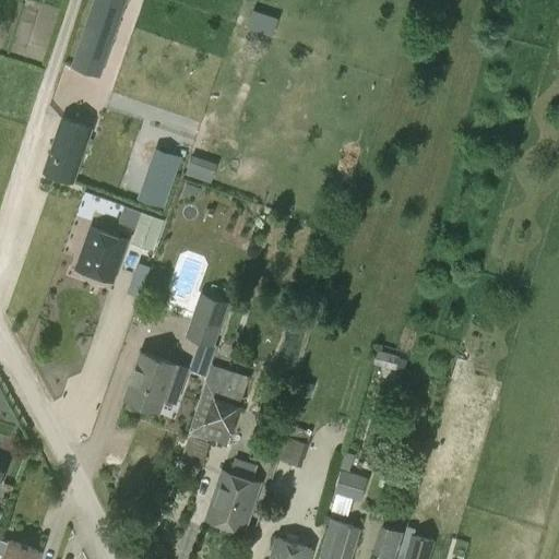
[(100,73),(125,0),(94,0),(73,64),(100,73)]
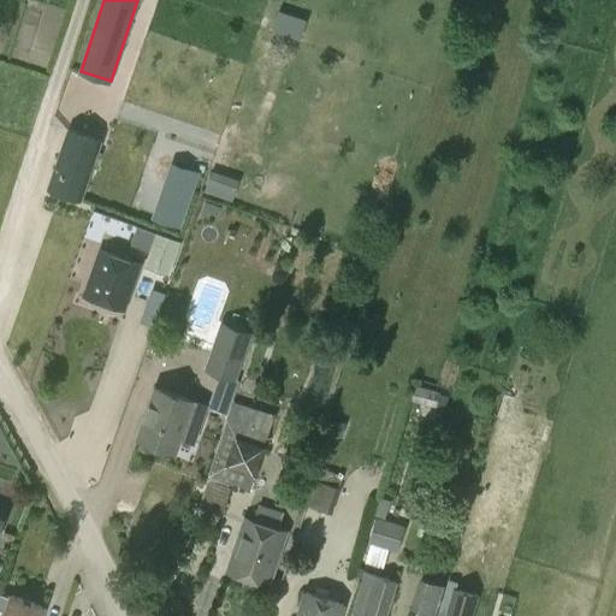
[(96,144),(67,135),(46,196),(73,206),(96,144)]
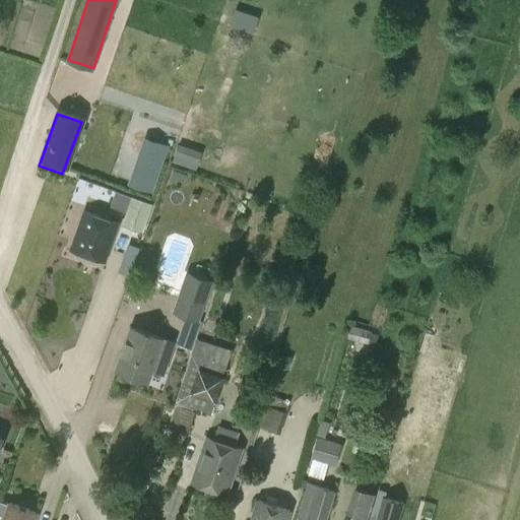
[(198,166),(202,148),(178,142),(174,159),(198,166)]
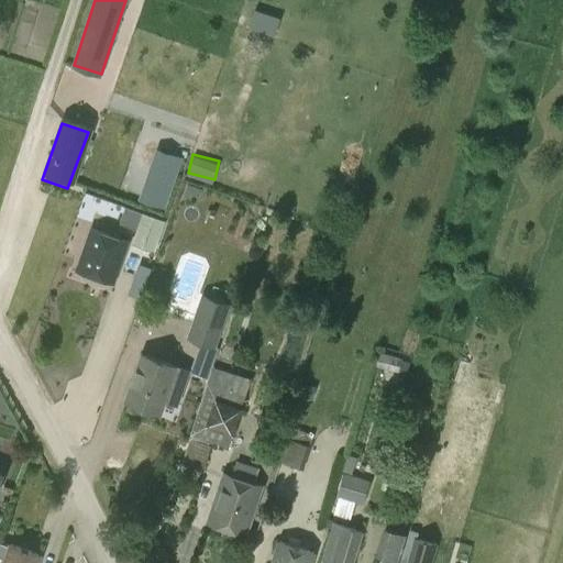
[(164,209),(176,175),(151,166),(139,200),(164,209)]
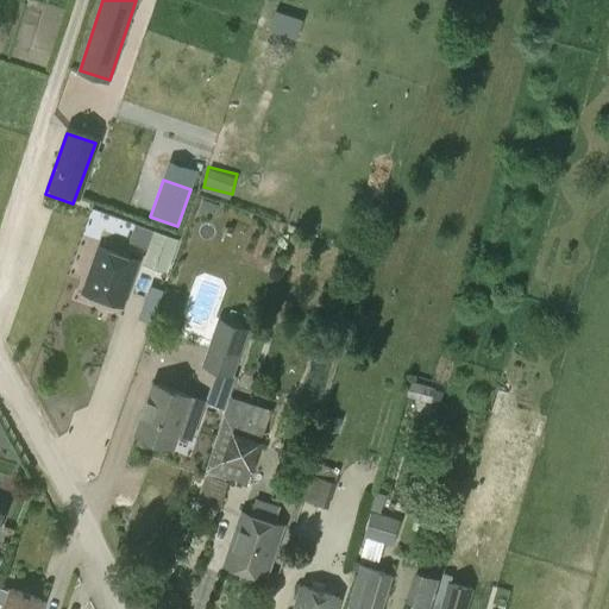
[(169,274),(181,239),(152,230),(142,265),(169,274)]
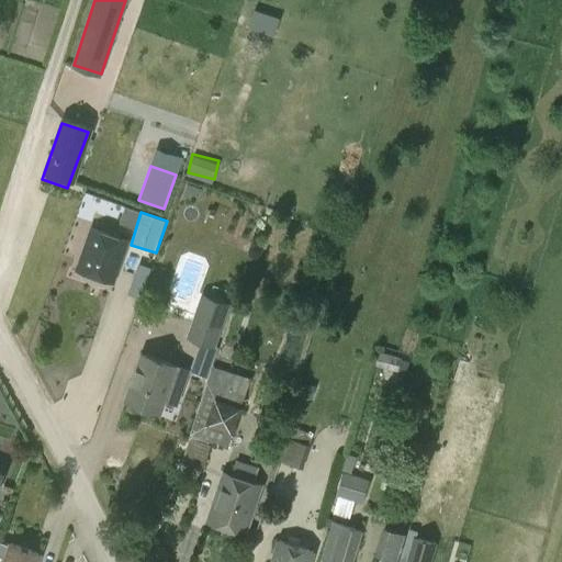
[(89,226),(75,222),(63,260),(77,263),(75,274),(113,287),(128,244),(88,231),(89,226)]
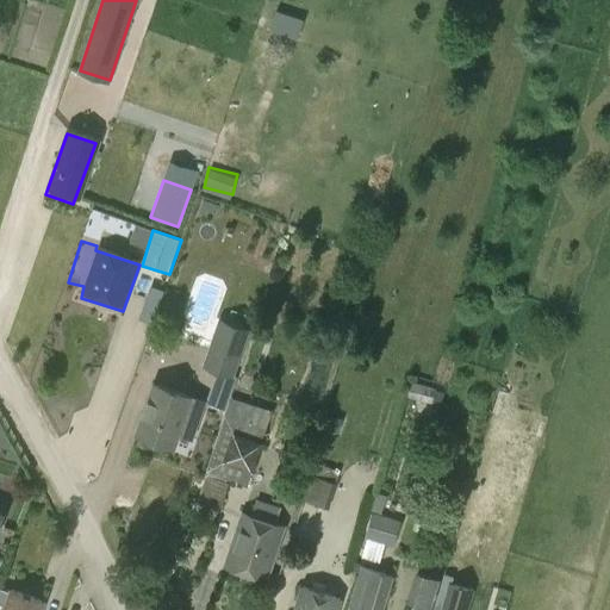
[(236,378),(234,377),(250,329),(218,317),(200,366),(217,371),(206,403),(223,409),(236,378)]
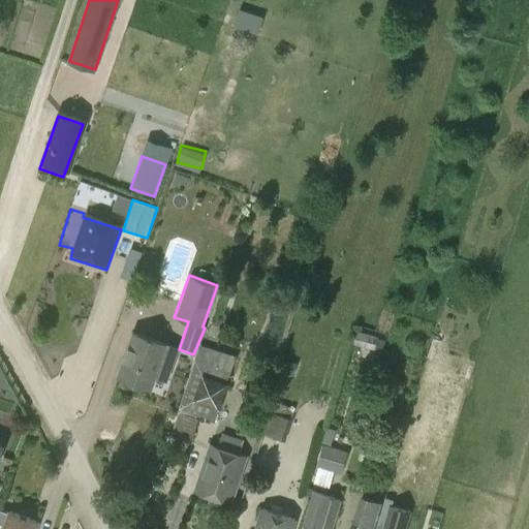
[(381,350),(384,337),(358,330),(353,343),(381,350)]
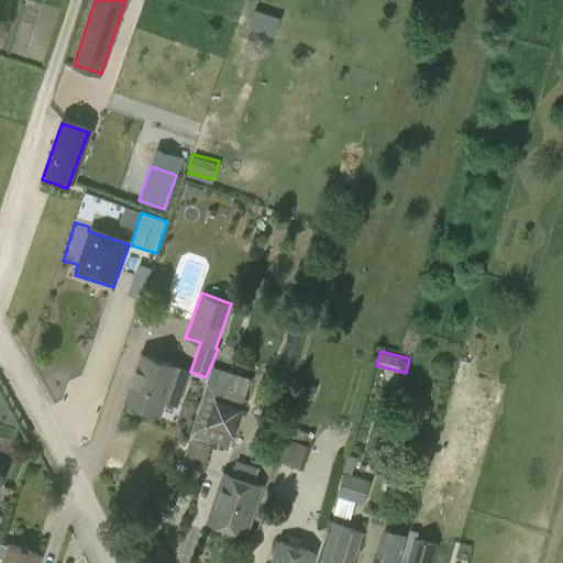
[(141,353),(124,399),(161,412),(165,399),(176,404),(188,370),(141,353)]
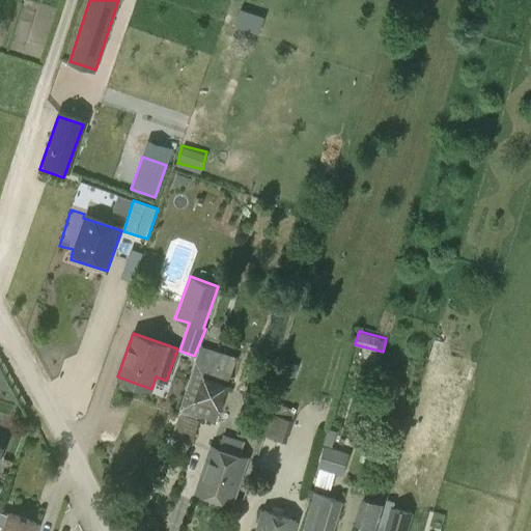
[(235,357),(201,345),(180,410),(215,420),(235,357)]
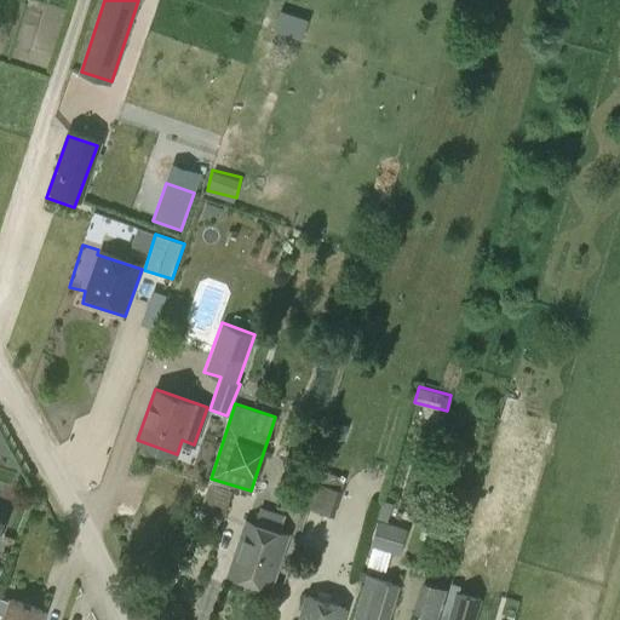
[(304,486),(310,488),(303,505),(333,516),(342,491),(340,491),(344,478),(311,466),(304,486)]
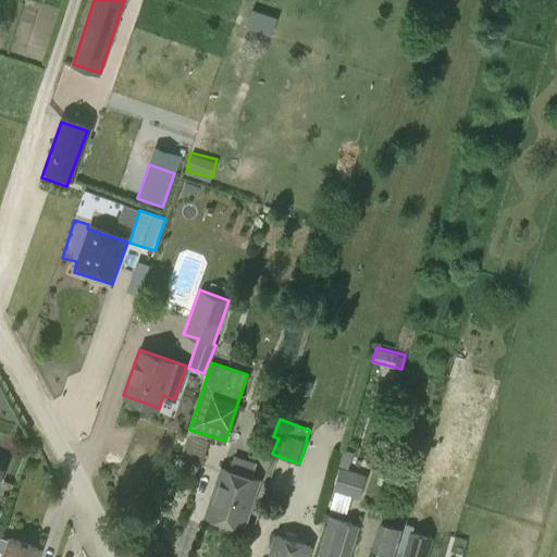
[(208,440),(187,433),(178,458),(200,466),(208,440)]
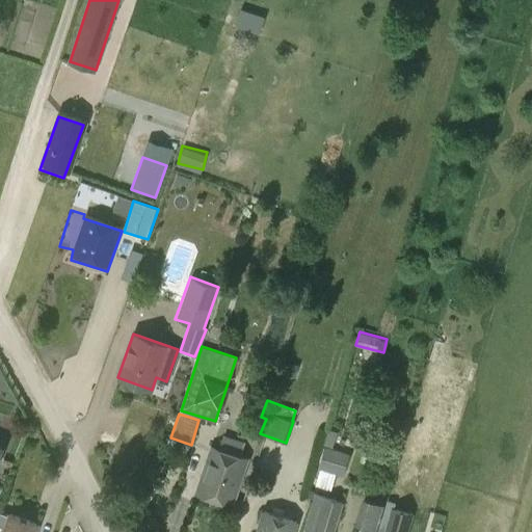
[(231,504),(245,458),(212,447),(197,493),(231,504)]
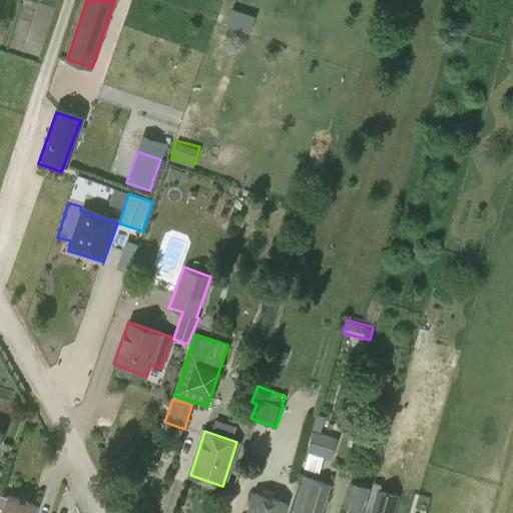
[(331,459),(337,438),(313,431),(306,452),(331,459)]
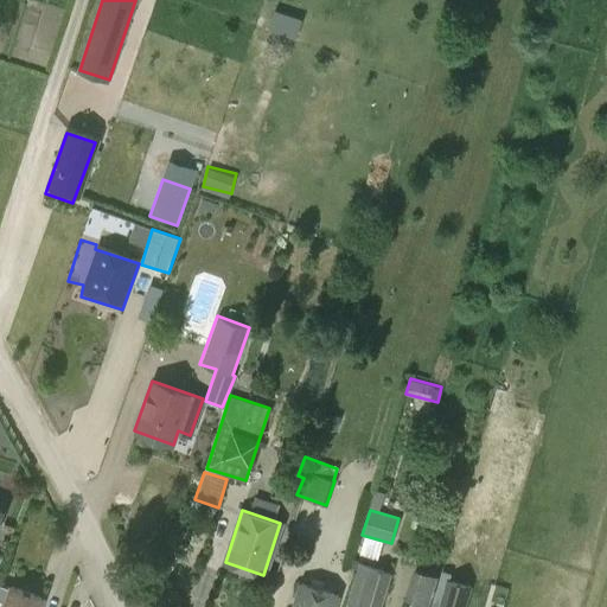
[(439,556),(423,551),(417,569),(413,568),(403,599),(410,601),(408,606),(428,606),(427,606),(436,575),(434,574),(439,556)]
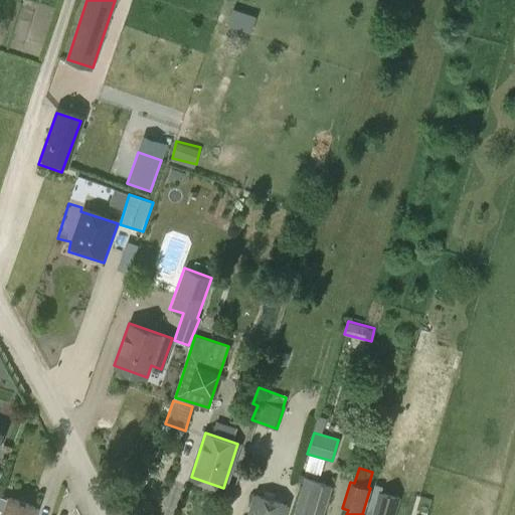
[(313,481),(302,514),(322,514),(331,486),(313,481)]
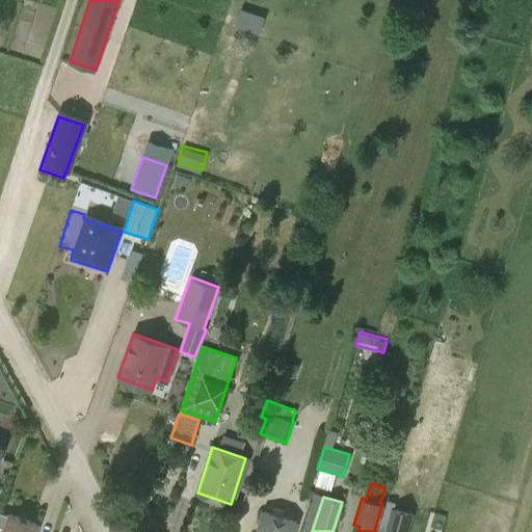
[(382,510),(376,531),(406,531),(411,514),(390,508),(389,512),(382,510)]
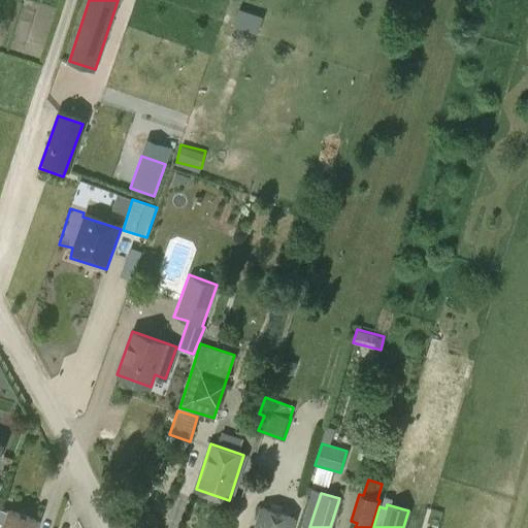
[(291,527),(294,519),(260,507),(253,527),(291,527)]
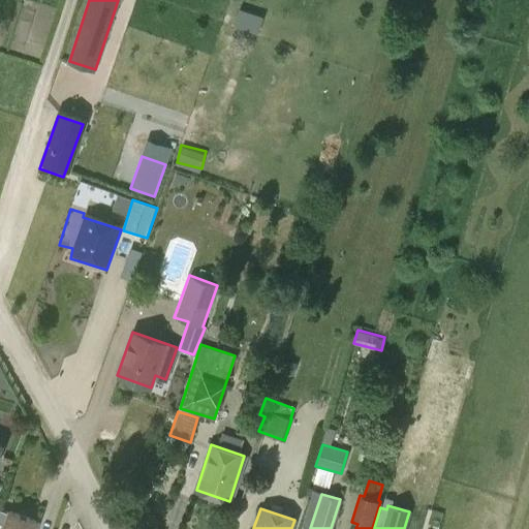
[(0,528),(34,528),(37,521),(9,510),(8,512),(0,509),(0,528)]
